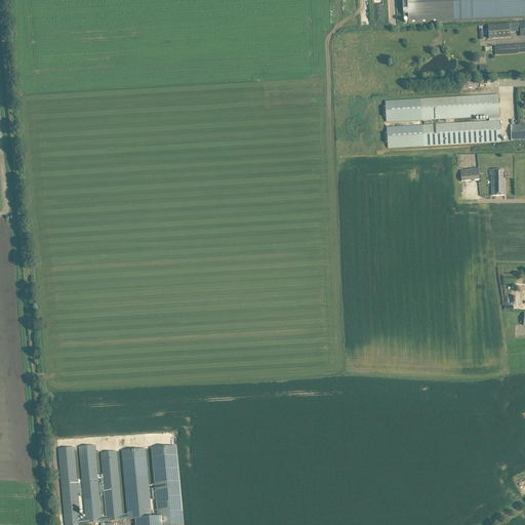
[(524,0),(402,0),(404,19),(408,19),(409,24),(524,18),(524,0)]
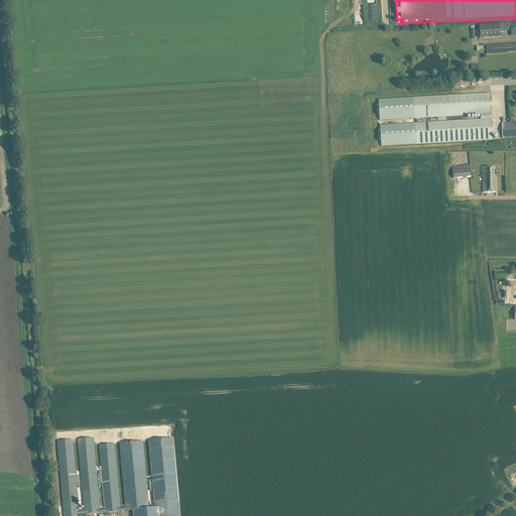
[(487,54),(509,53),(509,51),(515,50),(515,43),(486,45),(487,54)]
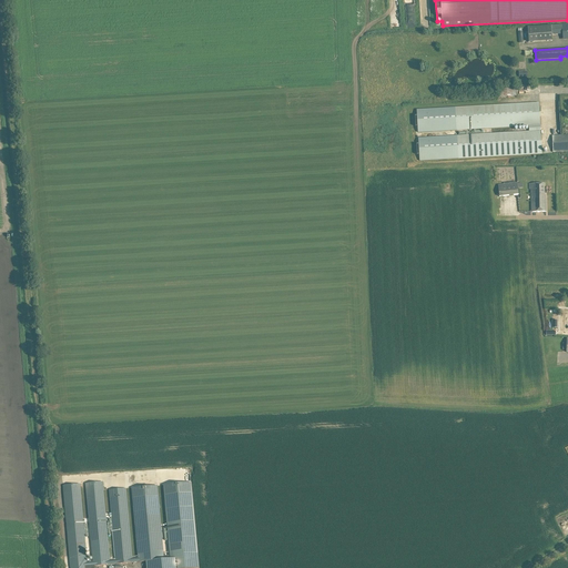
[(498,90),(499,98),(516,97),(516,89),(498,90)]
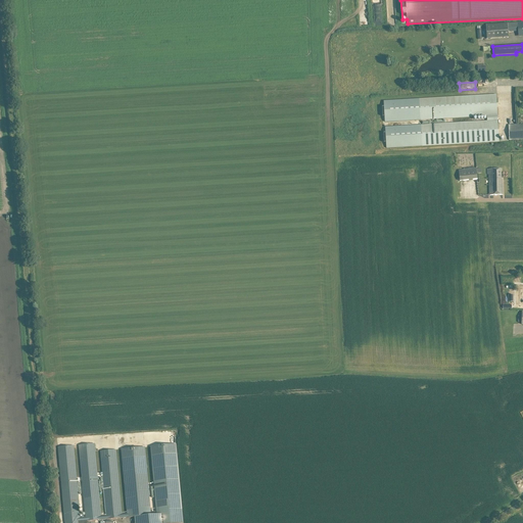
[(384,116),(385,123),(487,116),(487,121),(385,127),(385,133),(383,133),(384,143),(386,143),(386,148),(500,142),(496,95),(384,101),(384,107),(382,108),(382,116),(384,116)]
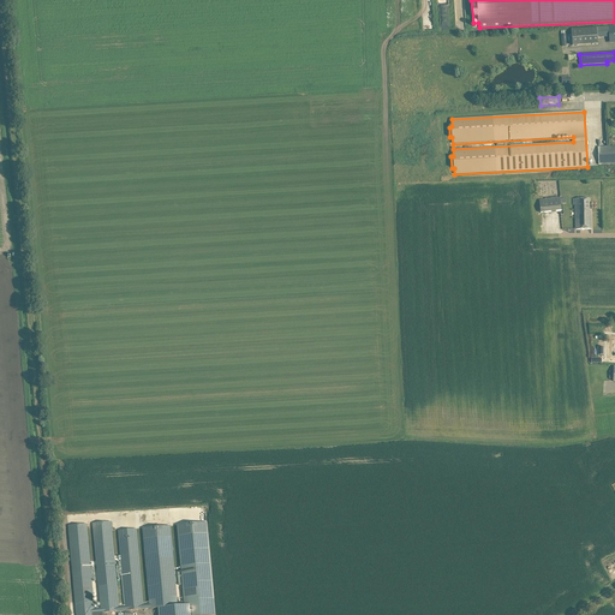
[(614,145),(598,147),(598,166),(614,165),(614,145)]
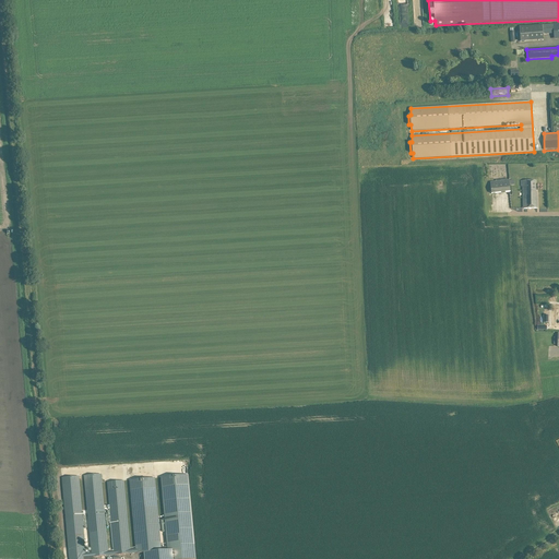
[(490,182),(491,193),(511,191),(509,180),(490,182)]
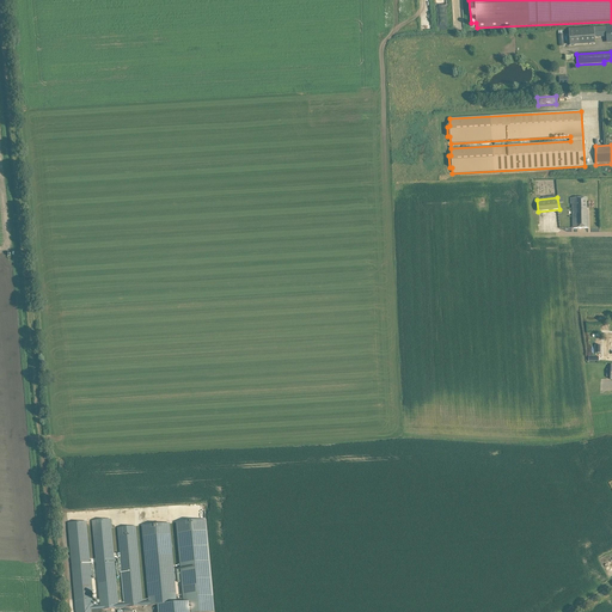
[(570,199),(570,203),(573,203),(573,228),(588,228),(588,210),(586,210),(586,199),(570,199)]
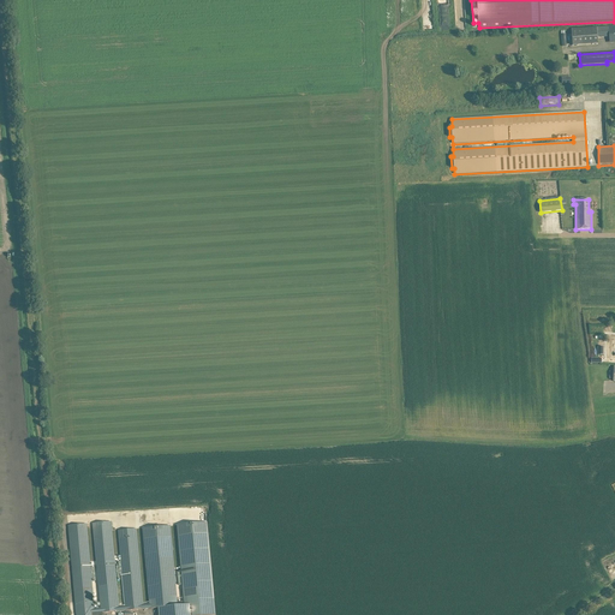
[(101,614),(101,613),(119,611),(126,610),(126,611),(159,608),(178,607),(178,602),(171,526),(143,529),(150,604),(143,604),(136,530),(119,531),(126,607),(119,607),(111,523),(94,524),(101,609),(94,609),(87,525),(69,526),(76,614),(101,614)]
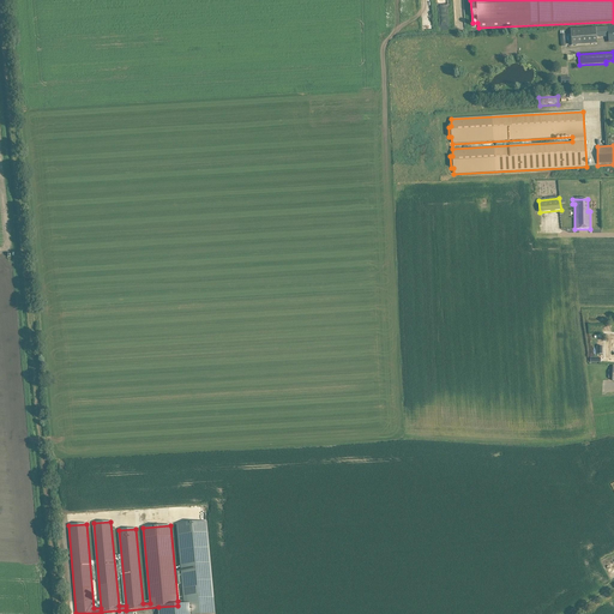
[(184,601),(178,601),(178,606),(158,607),(158,613),(215,613),(208,522),(176,525),(184,601)]
